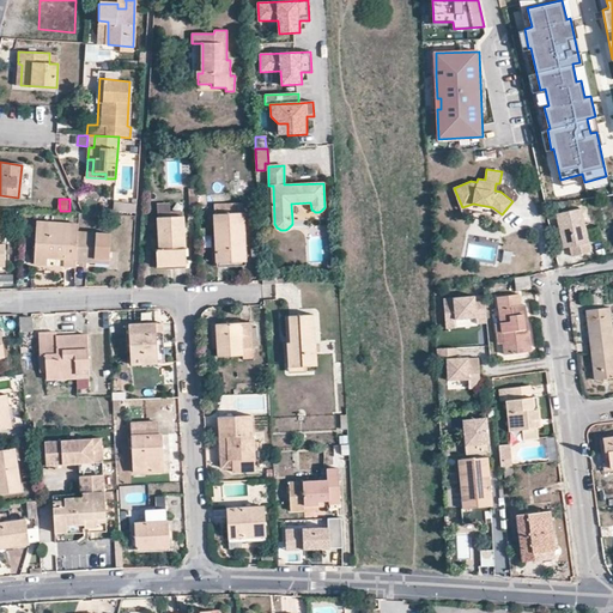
[(115,202),(114,212),(135,213),(135,204),(115,202)]
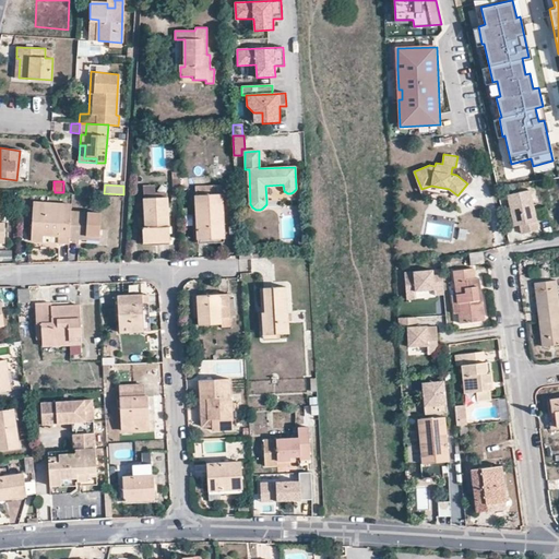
[(194,186),(195,194),(222,193),(221,185),(194,186)]
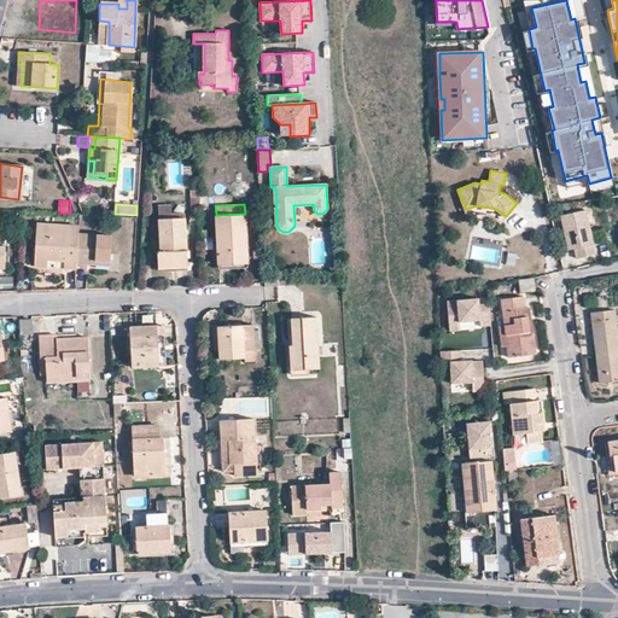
[(158,219),(182,219),(182,205),(172,207),(172,205),(157,205),(158,219)]
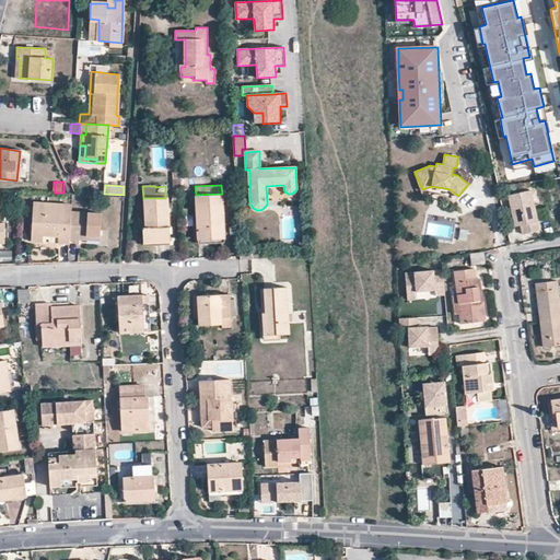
[(454,201),(458,196),(450,189),(432,186),(422,189),(424,196),(433,193),(446,195),(454,201)]
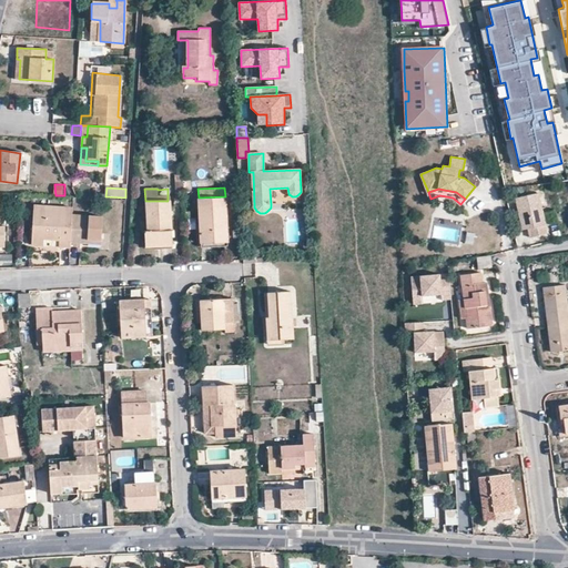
[(530,236),(547,232),(538,192),(516,196),(523,229),(527,227),(530,236)]
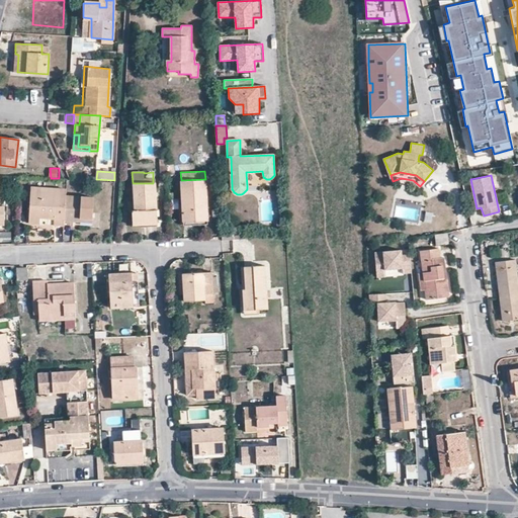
[(205,179),(181,180),(183,219),(203,218),(203,200),(206,200),(205,179)]
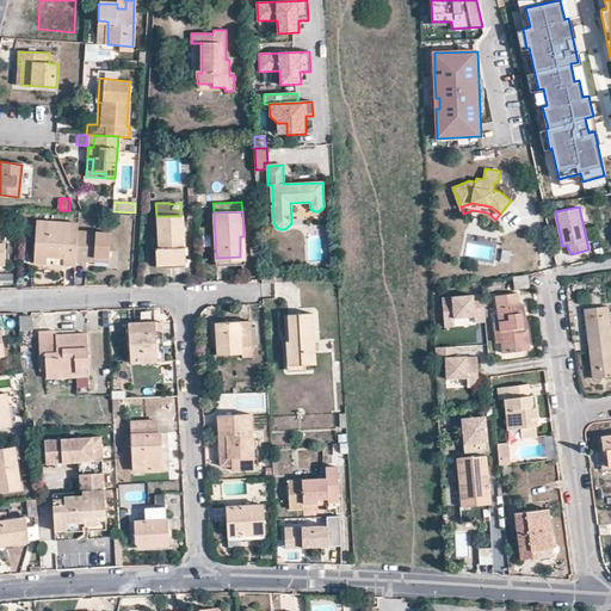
[(180,248),(184,247),(183,216),(156,217),(158,248),(155,250),(156,263),(180,261),(180,248)]
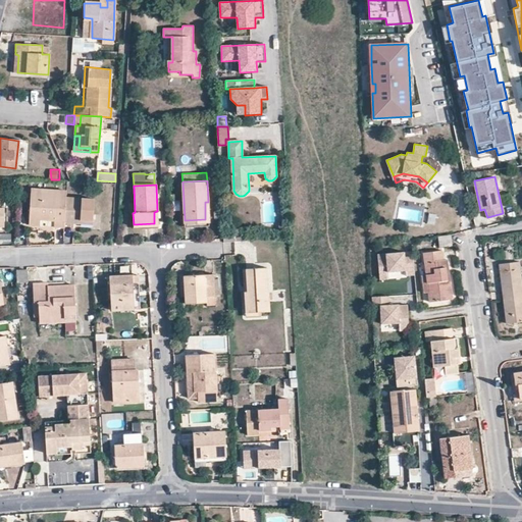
[(64,227),(64,223),(66,198),(66,192),(31,190),(29,224),(40,225),(40,224),(40,219),(41,219),(54,220),(54,224),(54,225),(54,226),(64,227)]
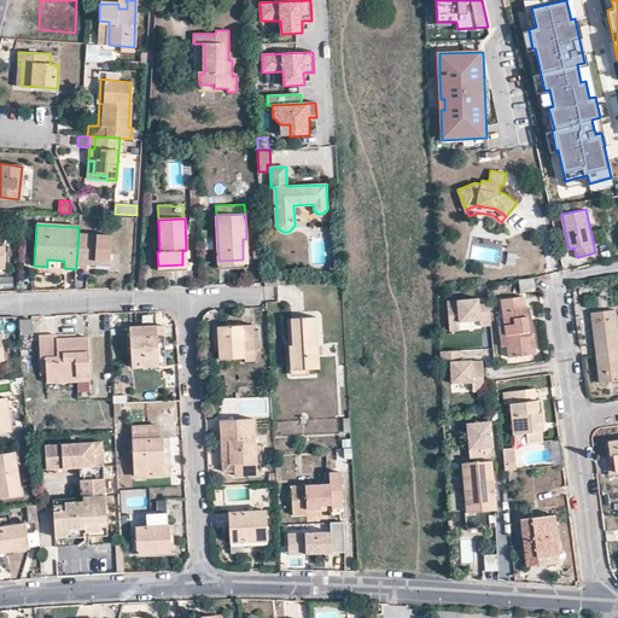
[(97,262),(110,262),(110,254),(111,237),(79,234),(76,264),(77,264),(95,266),(97,262)]
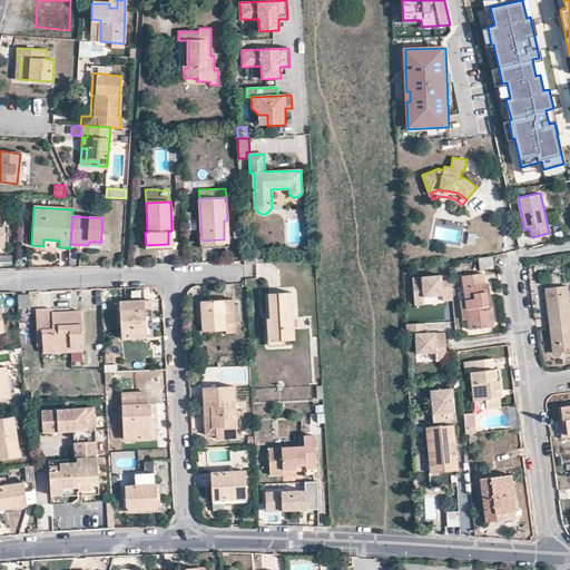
[(228,242),(227,220),(224,220),(224,239),(202,241),(202,245),(228,243),(228,242)]
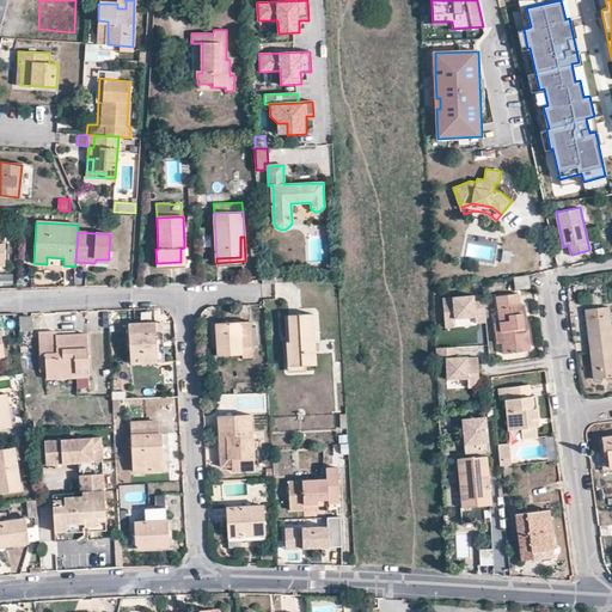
[(184,249),(184,248),(181,249),(181,262),(157,263),(157,267),(182,265),(185,265),(184,249)]
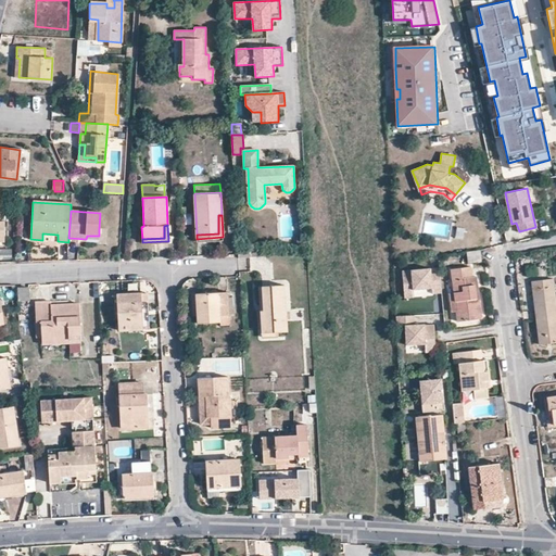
[(468,263),(481,261),(480,252),(467,253),(468,263)]
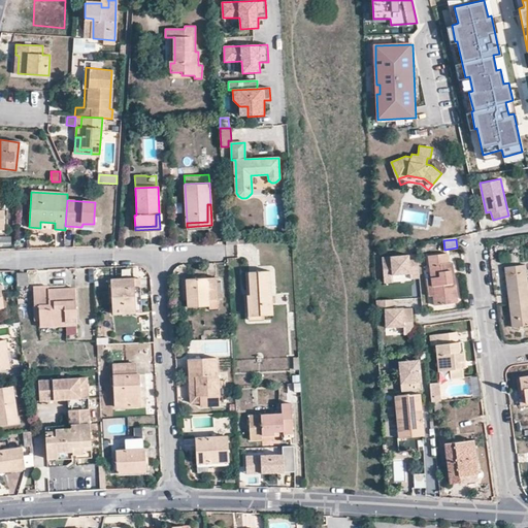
[(409,253),(383,256),(385,284),(394,284),(393,276),(410,274),(411,279),(420,279),(418,258),(410,259),(409,253)]
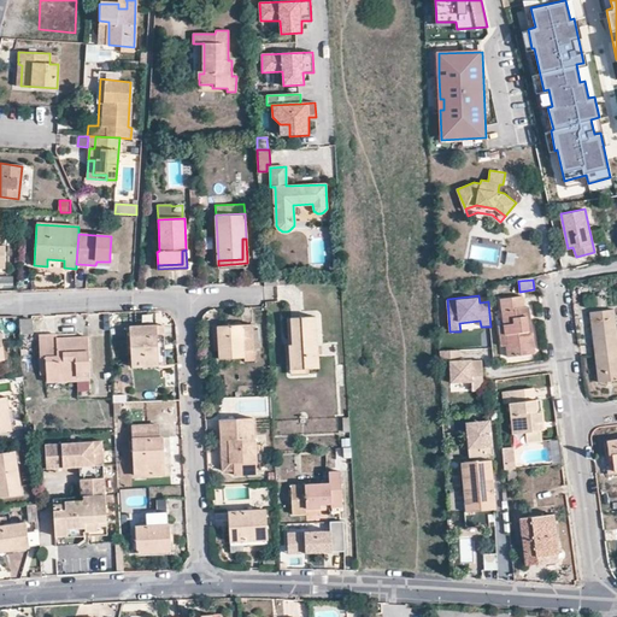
[(504,325),(507,346),(509,357),(535,354),(528,306),(524,307),(522,297),(501,299),(504,325)]
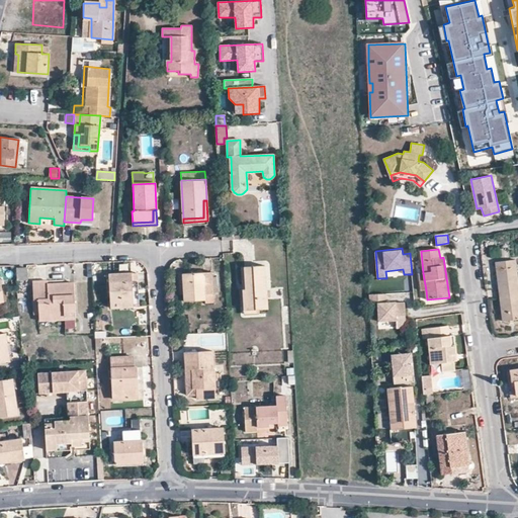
[(495,262),(500,297),(517,294),(517,283),(515,260),(495,262)]
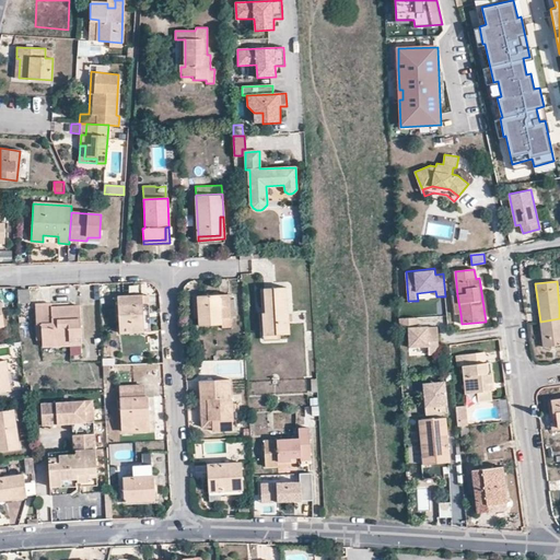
[(268,336),(279,335),(289,335),(286,288),(266,289),(268,335),(268,336)]
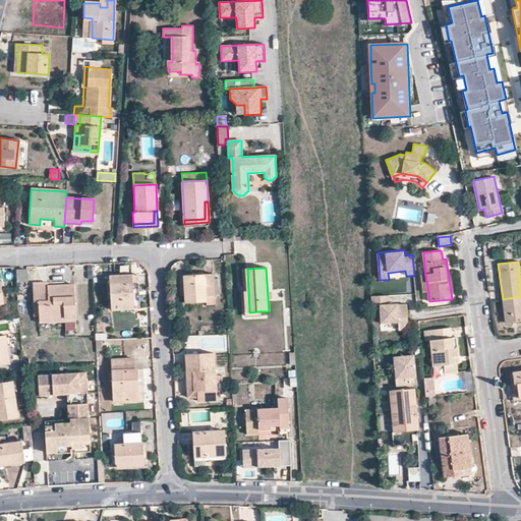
[(261,316),(259,311),(249,312),(249,311),(247,269),(242,269),(244,307),(245,317),(261,316)]
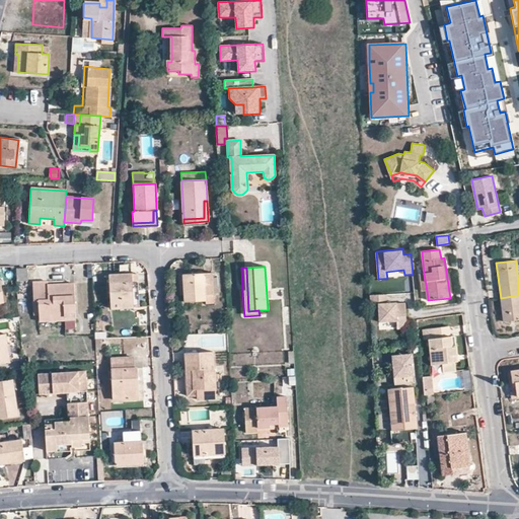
[(18,281),(27,280),(26,269),(17,269),(18,281)]
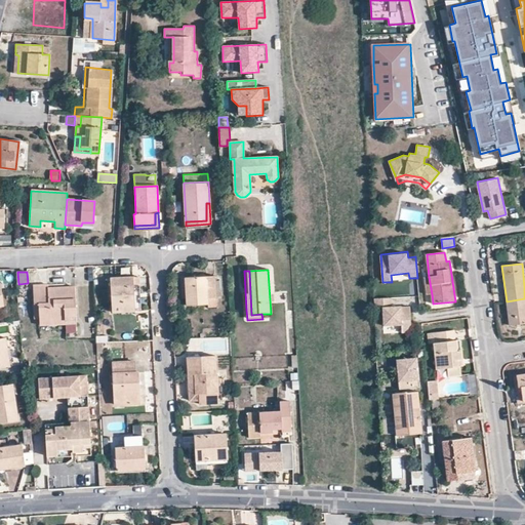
[(186,277),(187,297),(187,306),(209,304),(209,307),(216,307),(214,276),(186,277)]
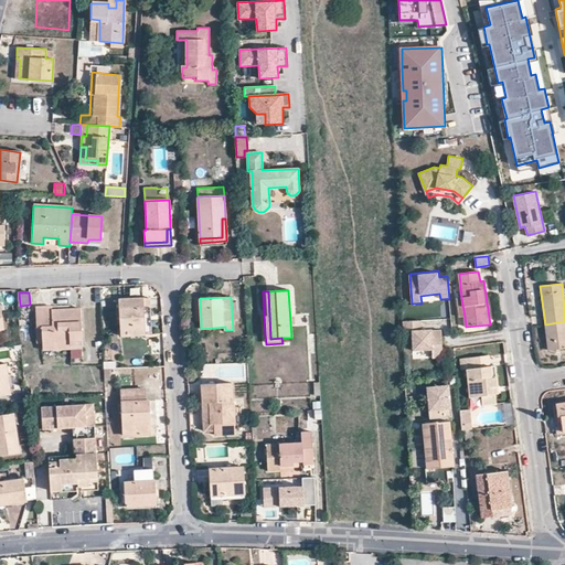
[(531,299),(532,308),(541,307),(540,298),(531,299)]
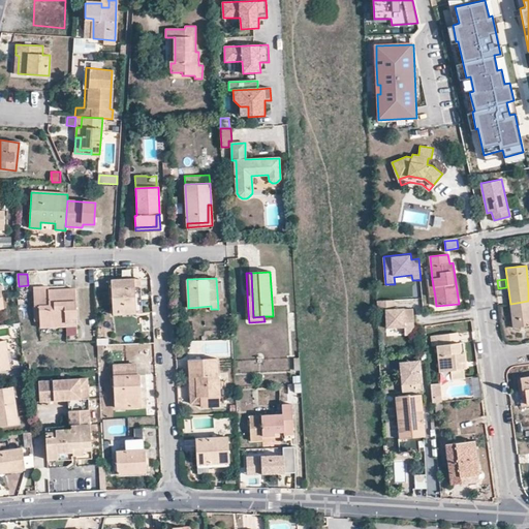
[(133,281),(133,280),(111,281),(113,314),(135,313),(133,281)]
